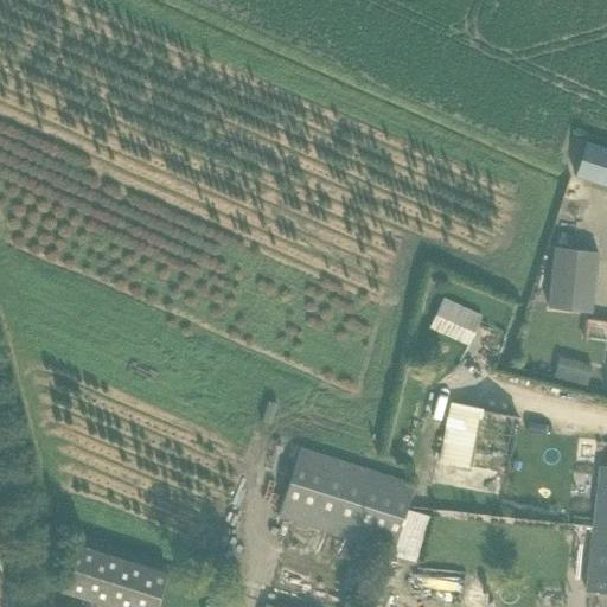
[(606,146),(585,140),(574,173),(606,184),(606,146)]
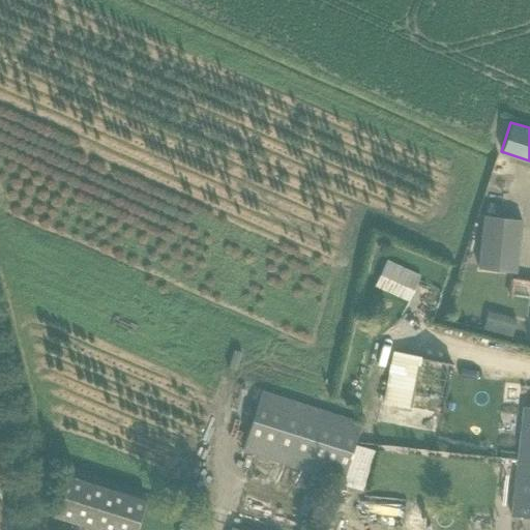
[(514,273),(521,221),(483,216),(478,269),(514,273)]
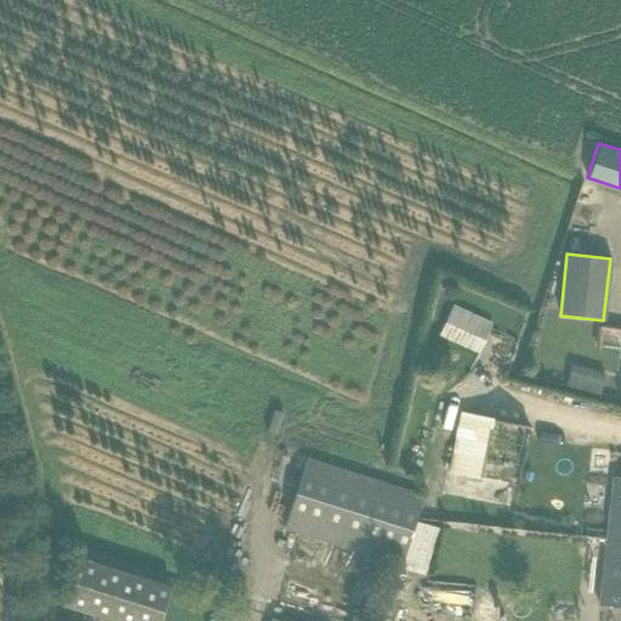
[(439,337),(478,354),(490,325),(453,308),(439,337)]
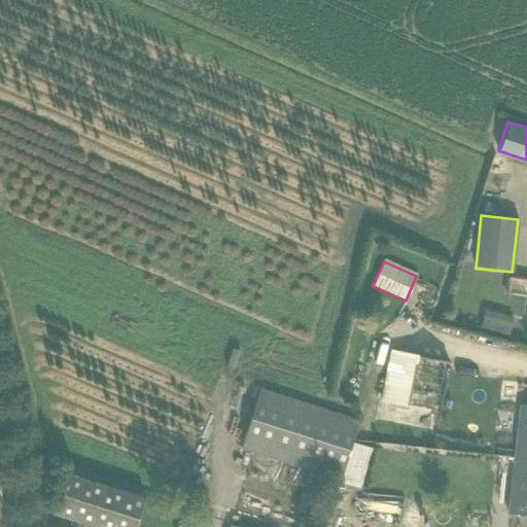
[(480,327),(508,335),(513,317),(484,310),(480,327)]
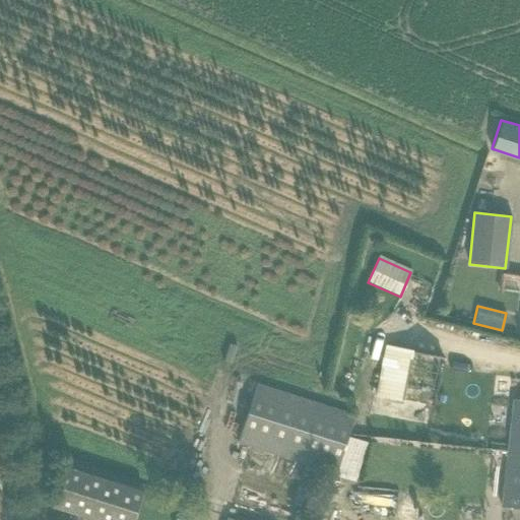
[(359,478),(417,492),(445,359),(385,346),(359,478)]
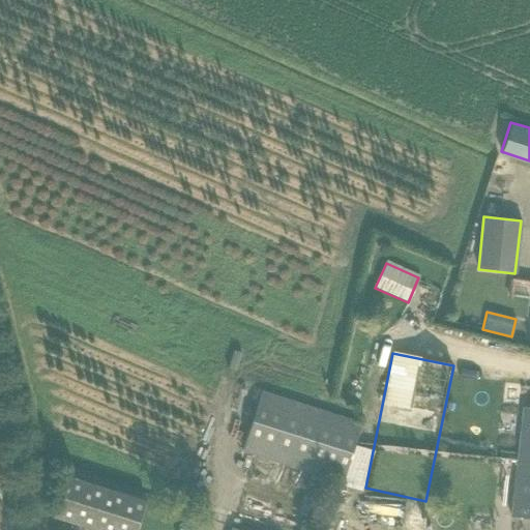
[(242,452),(342,484),(361,424),(261,393),(242,452)]
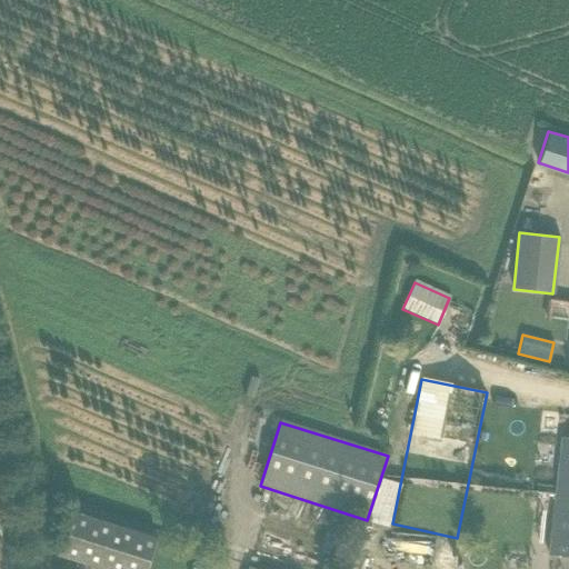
[(568,438),(565,438),(552,556),(568,557),(568,438)]
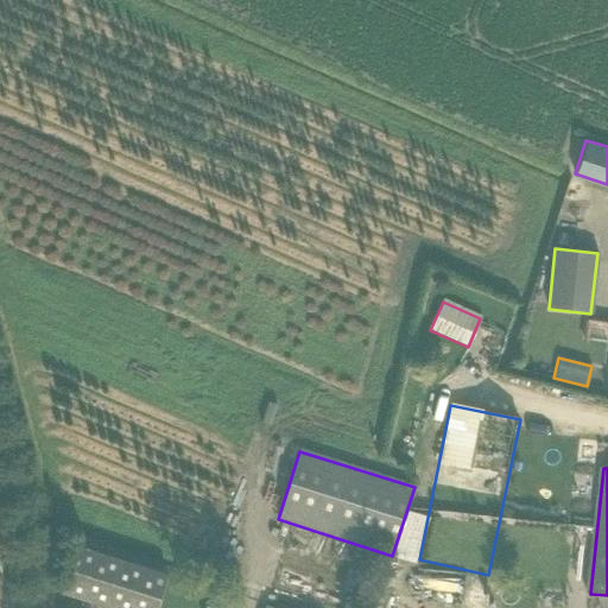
[(571,543),(567,576),(583,578),(588,545),(571,543)]
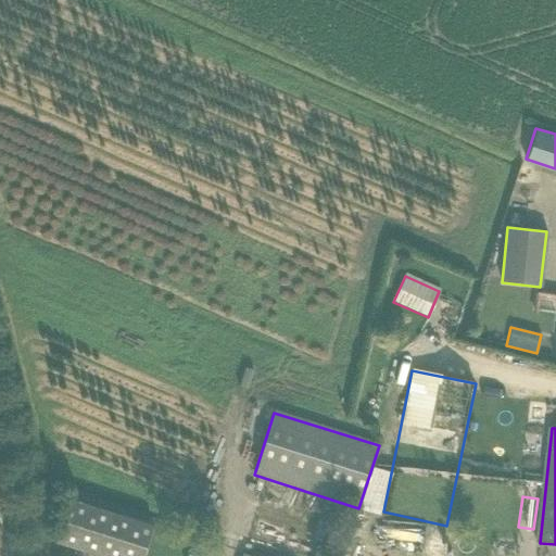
[(54,543),(96,555),(142,555),(152,526),(68,498),(54,543)]
